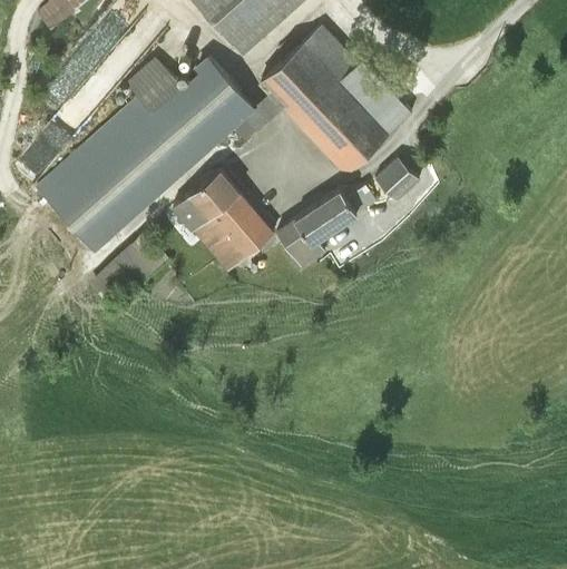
[(49,21),(80,0),(39,0),(36,2),(49,21)]
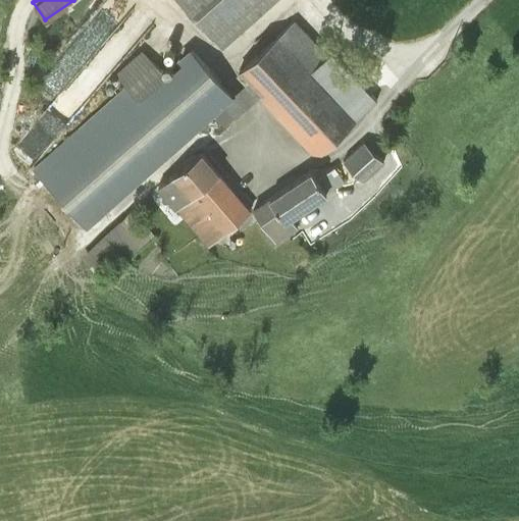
[(173,0),(223,52),(277,0),(173,0)]
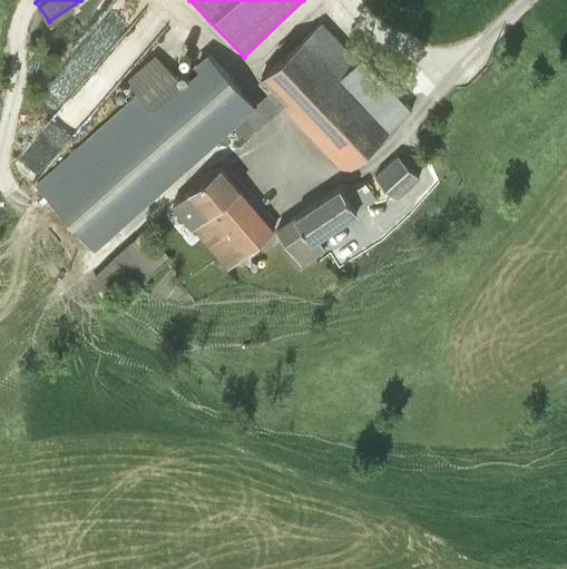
[(319,28),(257,84),(345,180),(408,125),(319,28)]
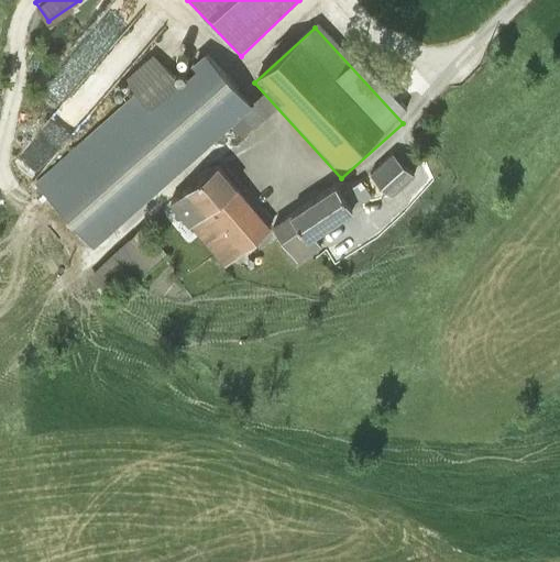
[(202,52),(174,75),(151,55),(120,83),(132,96),(32,190),(92,251),(251,109),(202,52)]
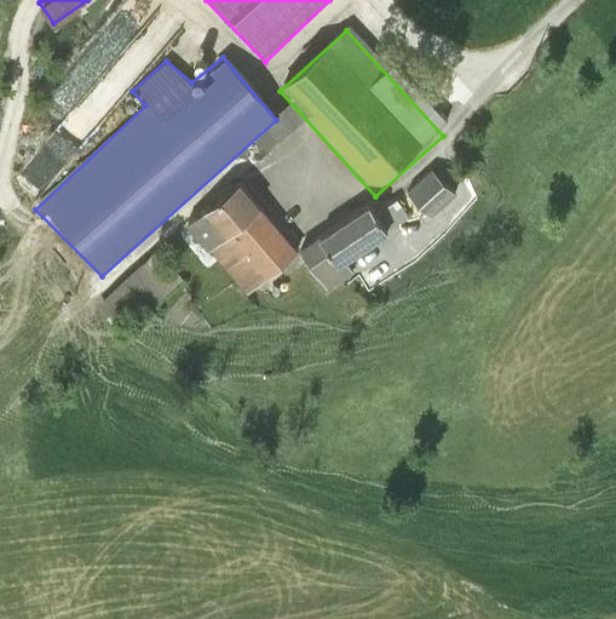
[(429,172),(403,195),(424,217),(449,194),(429,172)]
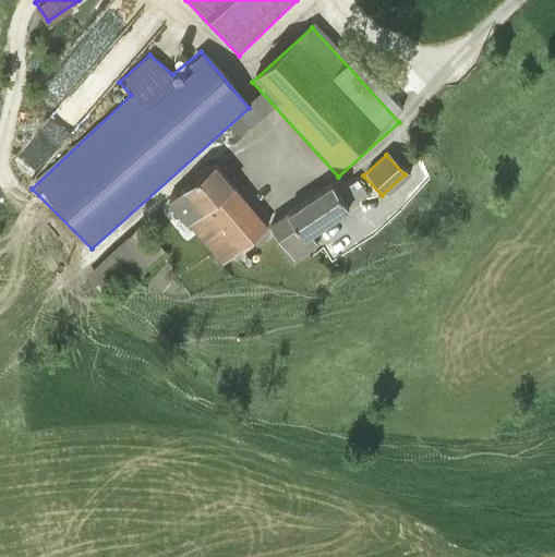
[(268,230),(215,166),(166,207),(219,270),(268,230)]
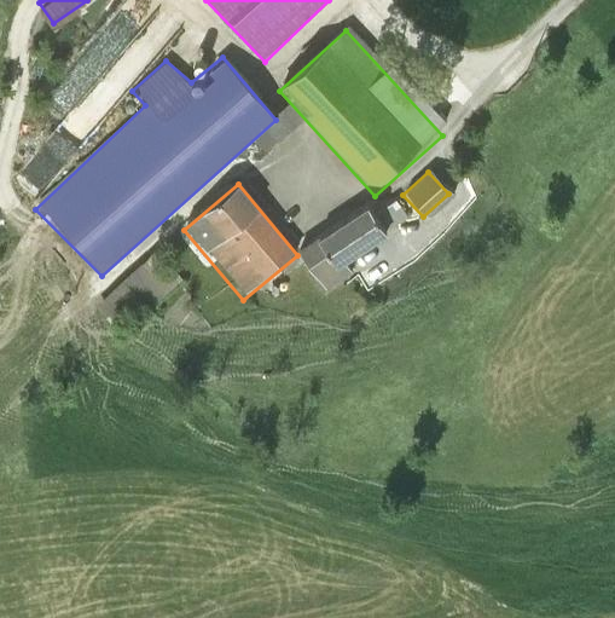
[(297,255),(325,295),(347,277),(340,264),(382,238),(407,220),(399,204),(375,217),(366,204),(297,255)]
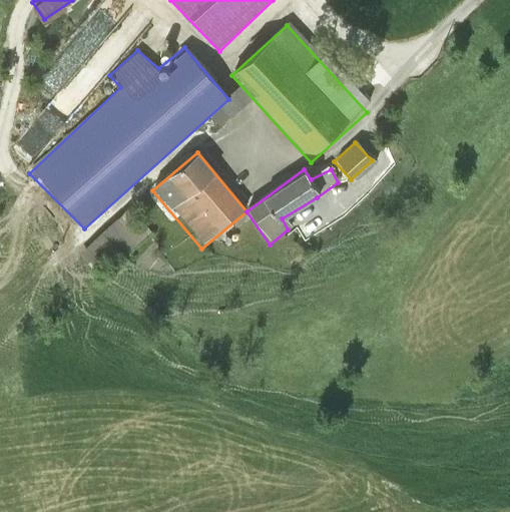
[(116,219),(80,253),(100,275),(136,240),(116,219)]
